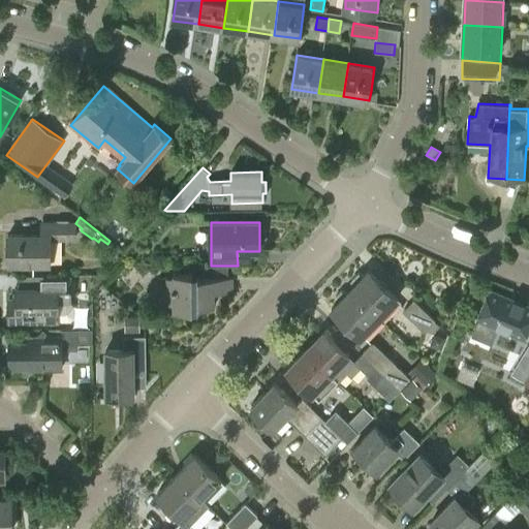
[(75,240),(75,223),(41,223),(41,236),(9,236),(9,263),(51,265),(51,240),(75,240)]
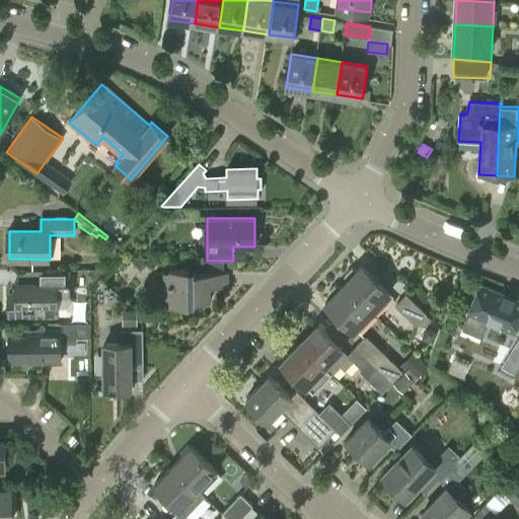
[(225,261),(207,261),(207,273),(190,273),(190,269),(169,269),(169,273),(163,273),(163,301),(169,301),(169,305),(190,305),(190,300),(211,300),(211,286),(229,286),(229,273),(225,273),(225,261)]
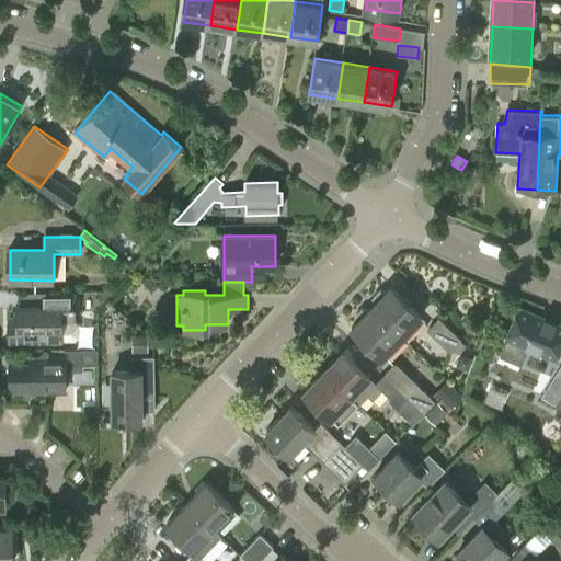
[(376,302),(373,307),(403,336),(422,317),(391,287),(386,293),(381,290),(374,298),(376,302)]
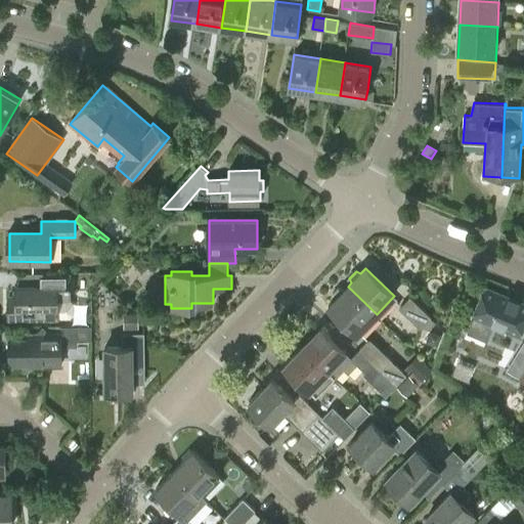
[(58,319),(58,317),(71,318),(75,314),(75,303),(71,299),(71,273),(42,273),(42,287),(16,287),(16,298),(9,298),(9,319),(58,319)]
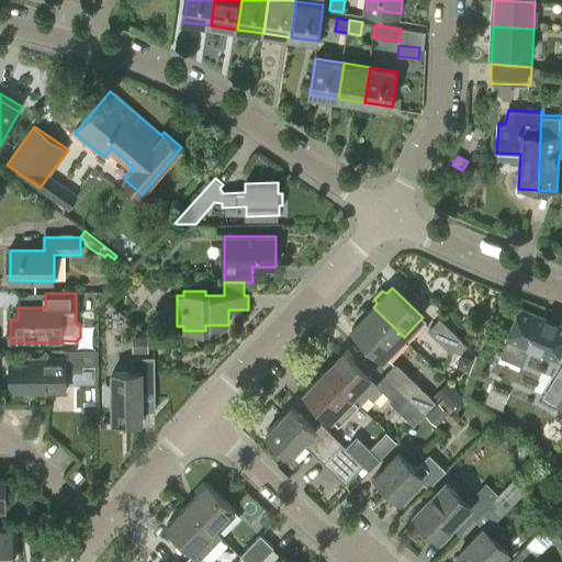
[(384,358),(404,337),(373,307),(369,312),(363,310),(357,317),(359,322),(353,328),(384,358)]
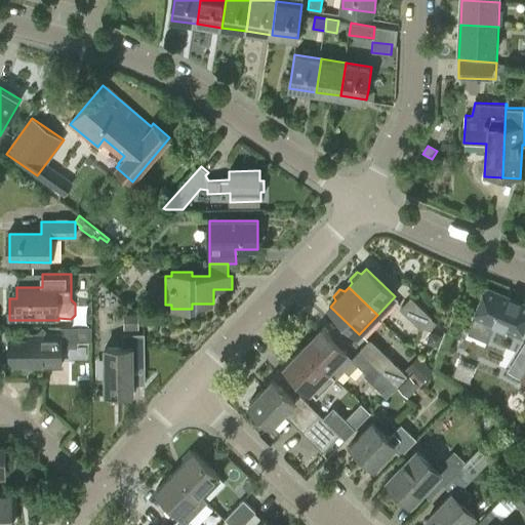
[(477,315),(475,314),(470,325),(489,334),(494,322),(495,323),(493,328),(501,332),(503,326),(521,333),(524,322),(524,304),(487,289),(477,315)]
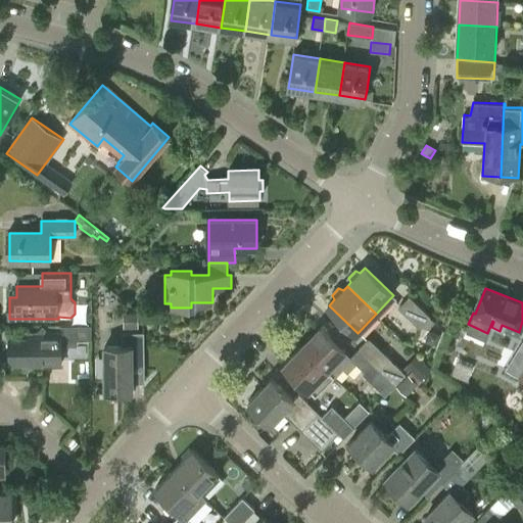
[(420,328),(430,317),(410,297),(399,308),(420,328)]
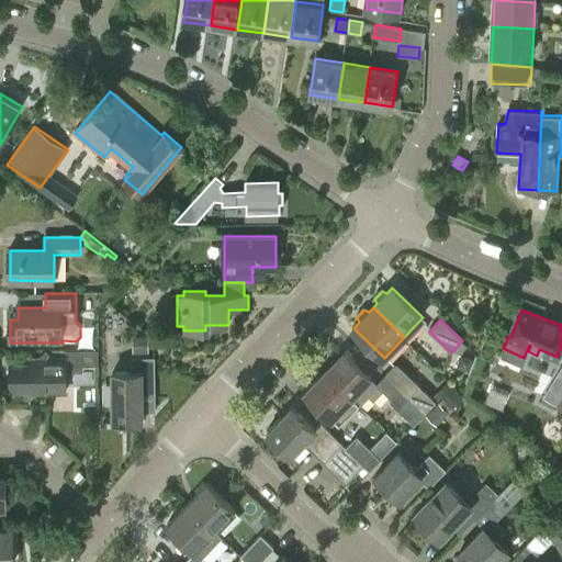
[(133,336),(133,351),(147,351),(147,336),(133,336)]
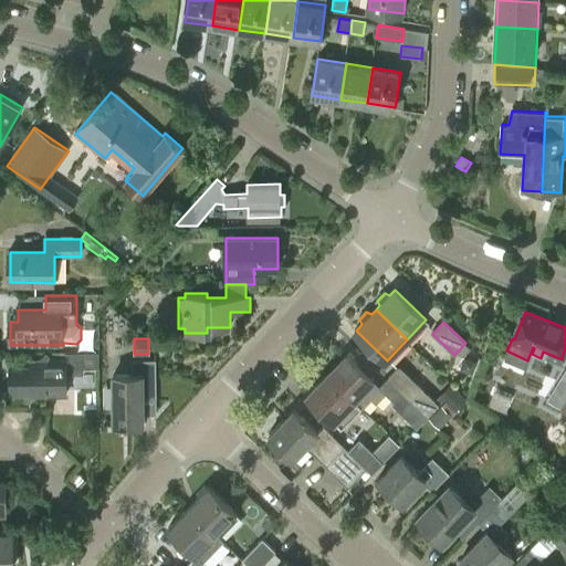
[(471,348),(465,343),(458,352),(463,357),(471,348)]
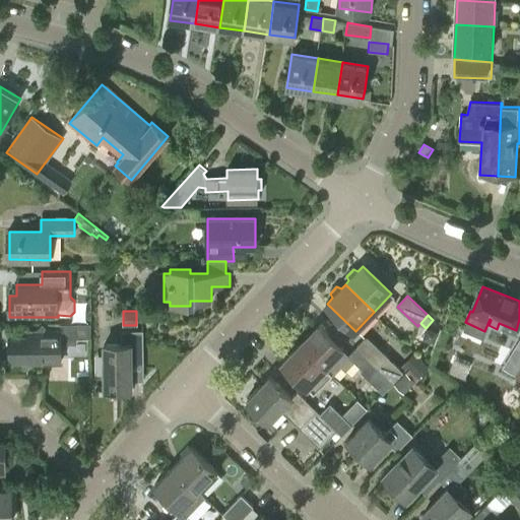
[(68,333),(72,333),(78,333),(78,338),(91,338),(91,324),(68,324),(68,331),(68,333)]
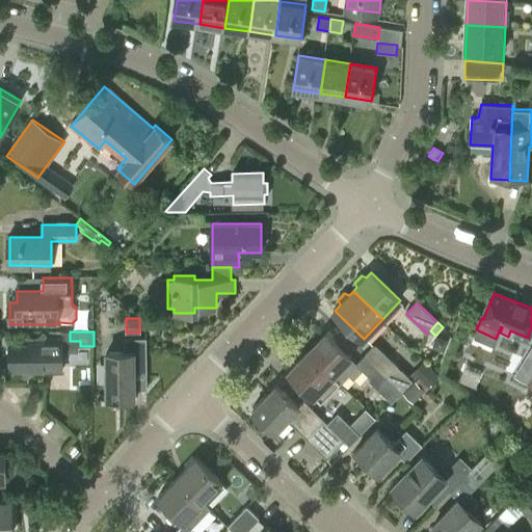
[(326,331),(309,350),(341,381),(342,382),(349,375),(353,378),(363,368),(357,363),(350,356),(352,355),(326,331)]
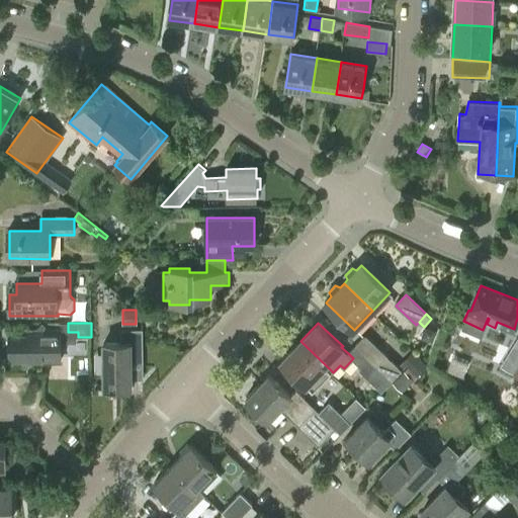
[(132,354),(143,354),(143,330),(121,331),(121,344),(104,345),(105,391),(133,391),(132,354)]
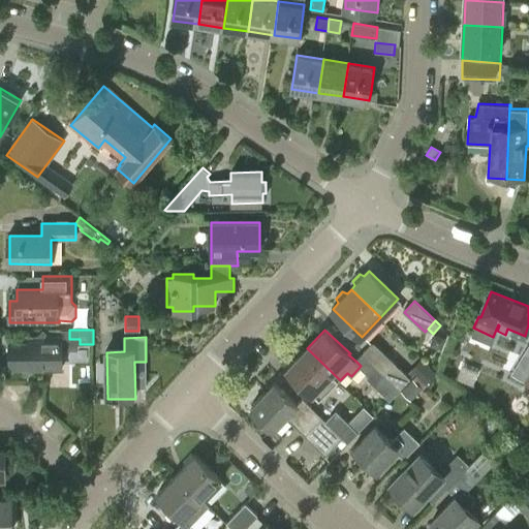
[(9,338),(9,370),(62,370),(62,349),(62,338),(9,338)]
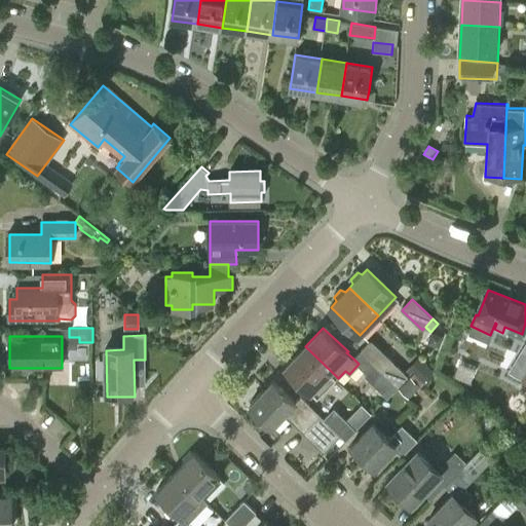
[(373,339),(362,350),(376,364),(399,386),(409,375),(406,371),(393,360),(373,339)]
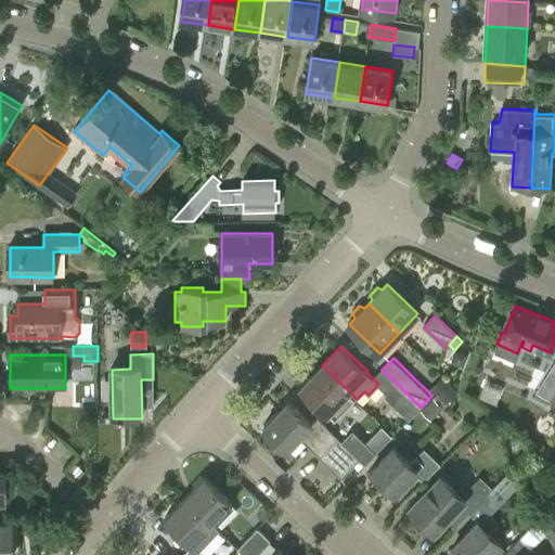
[(322,365),(302,386),(336,418),(356,398),(322,365)]
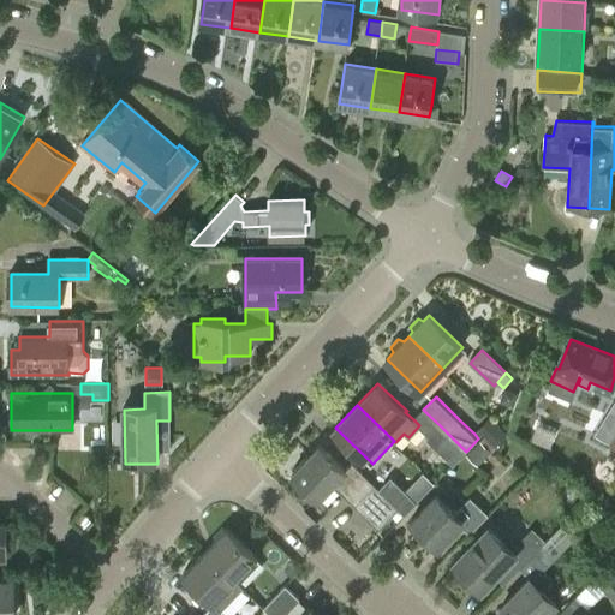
[(508,434),(495,421),(483,434),(484,435),(496,446),(501,451),(508,434)]
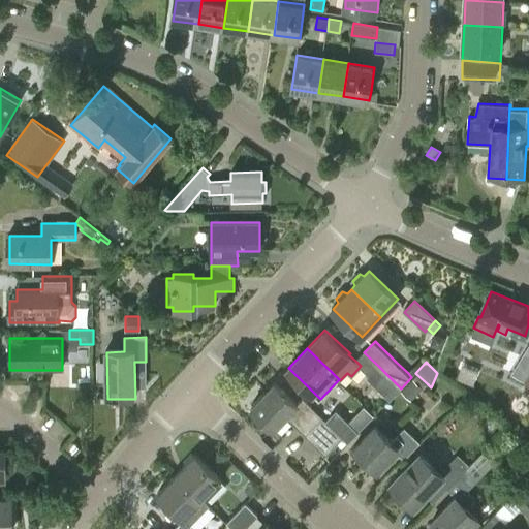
[(401,389),(378,366),(370,375),(369,375),(369,376),(391,398),(401,389)]
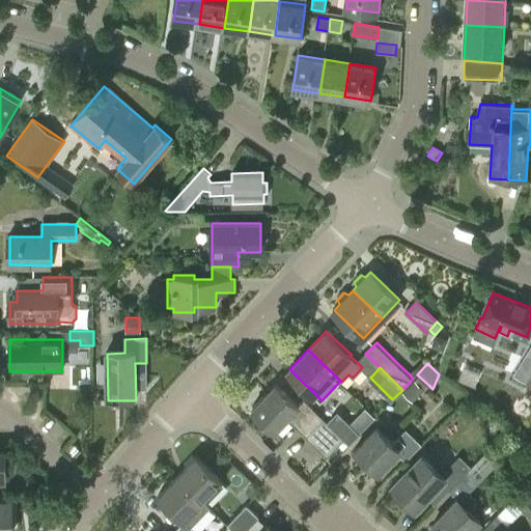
[(413,401),(424,389),(414,380),(402,392),(413,401)]
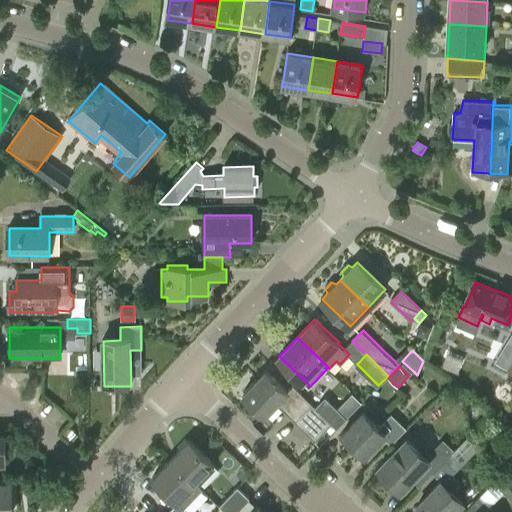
[(278,401),(296,419),(317,439),(333,422),(316,406),(291,382),(286,388),(266,369),(244,392),(266,414),(278,401)]
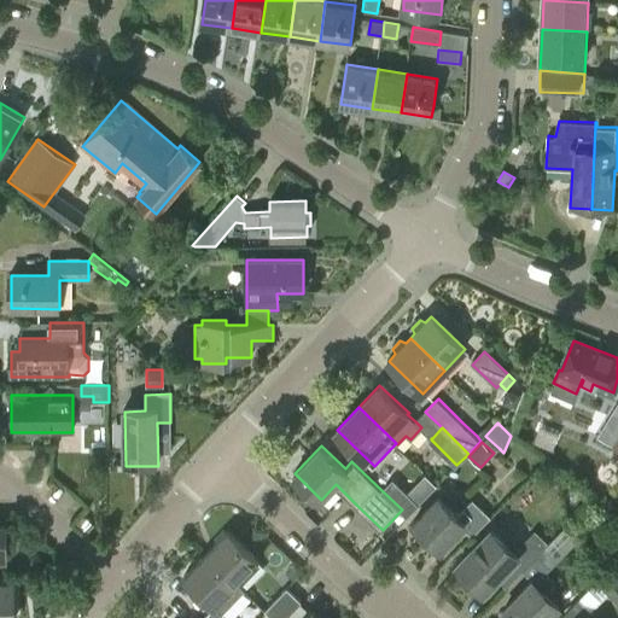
[(408,516),(420,502),(394,477),(382,490),(408,516)]
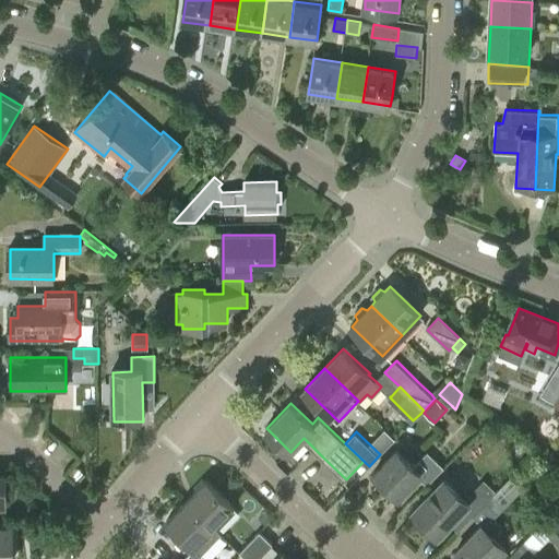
[(428,484),(444,466),(428,450),(414,465),(397,450),(375,474),(399,497),(419,475),(428,484)]
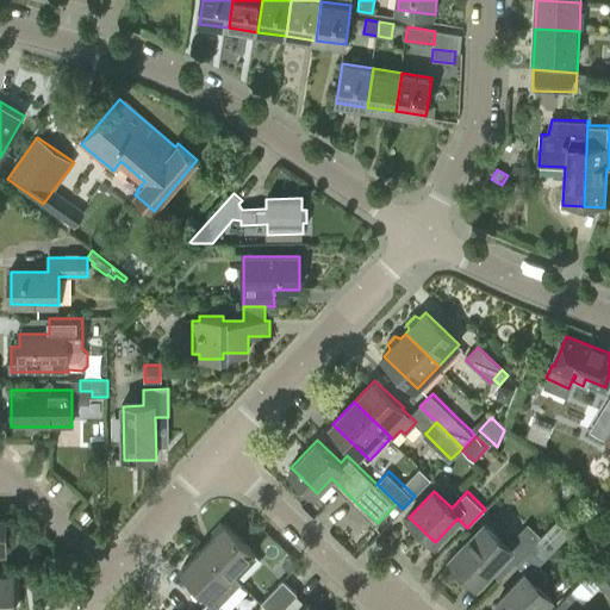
[(93,518),(82,509),(74,518),(85,528),(93,518)]
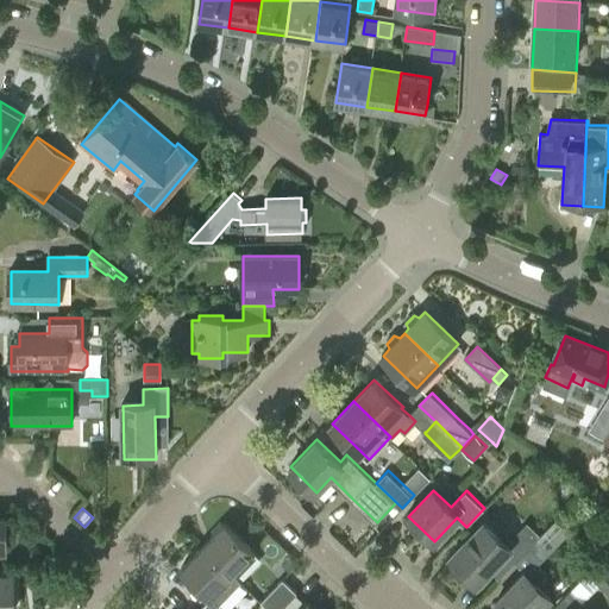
[(544,558),(572,528),(577,523),(565,512),(532,546),(544,558)]
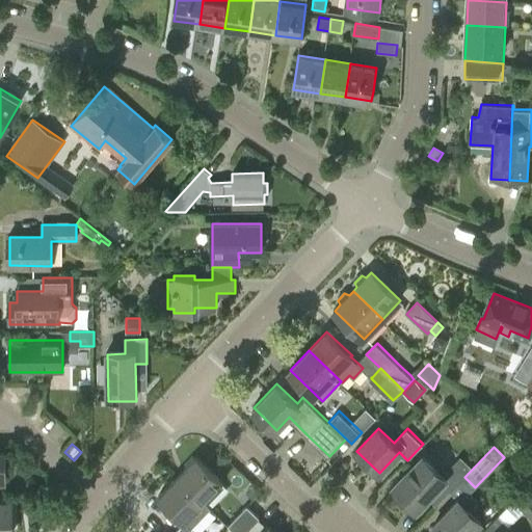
[(178,476),(204,502),(223,482),(222,481),(227,477),(203,453),(197,457),(196,456),(178,476)]
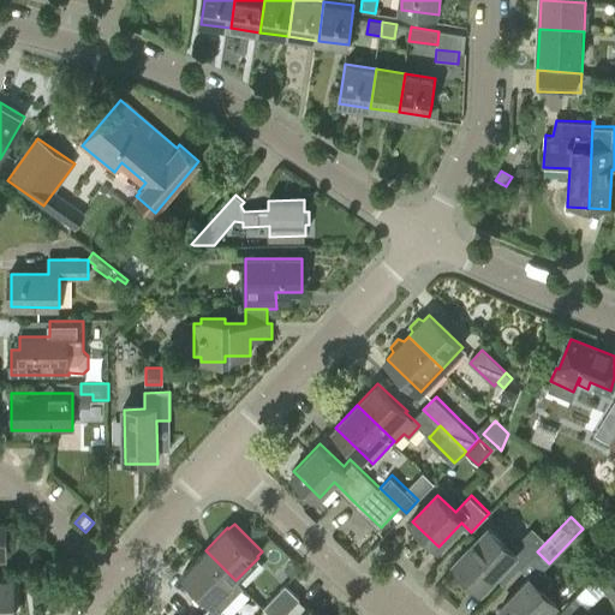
[(505,584),(547,541),(536,530),(515,550),(489,525),(454,561),(482,587),(495,574),(505,584)]
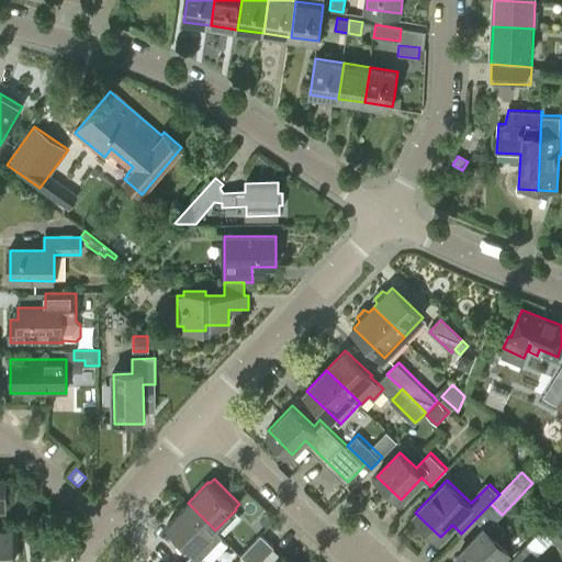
[(561,484),(554,485),(550,490),(550,497),(555,502),(561,501),(561,484)]
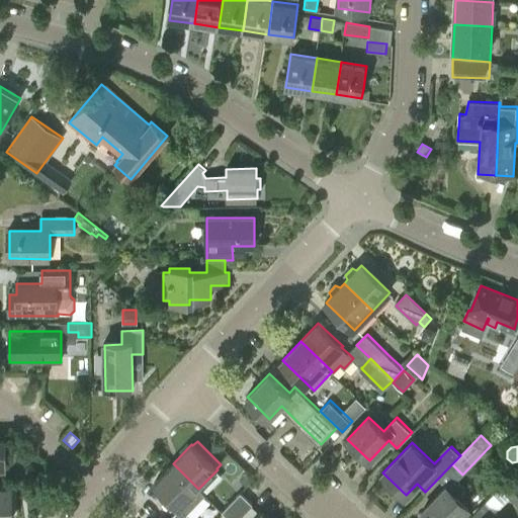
[(166,513),(171,517),(190,517),(180,507),(198,489),(173,463),(155,482),(175,503),(166,513)]
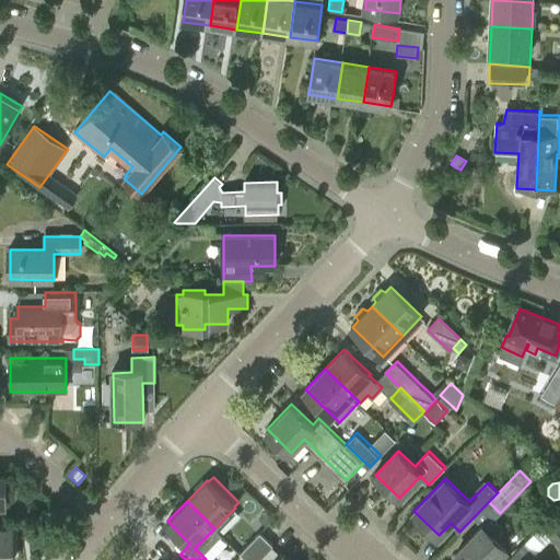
[(559,512),(558,511),(555,513),(553,512),(539,527),(559,547),(559,512)]
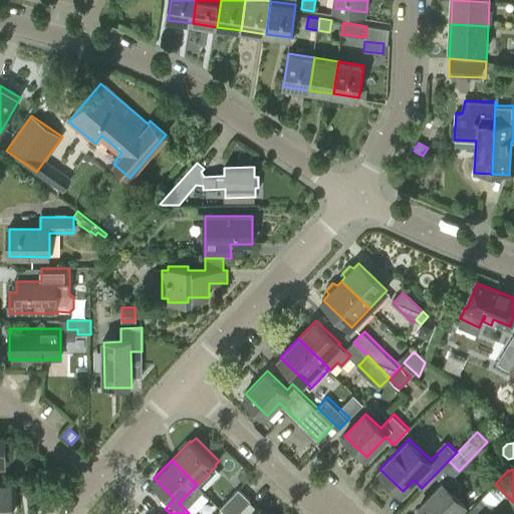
[(454,491),(461,484),(451,474),(444,481),(445,482),(420,508),(425,513),(455,513),(466,502),(454,491)]
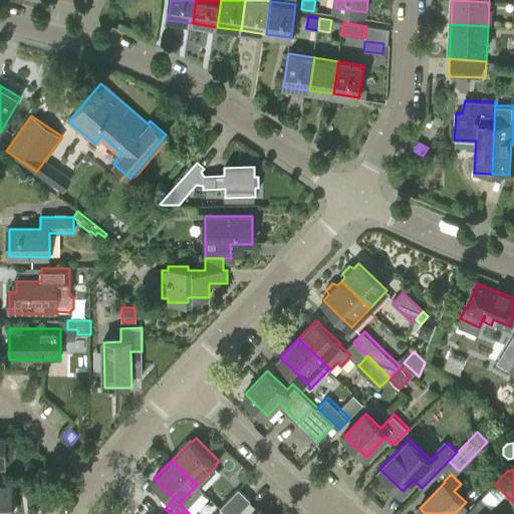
[(0,513),(11,513),(11,485),(0,485),(0,513)]
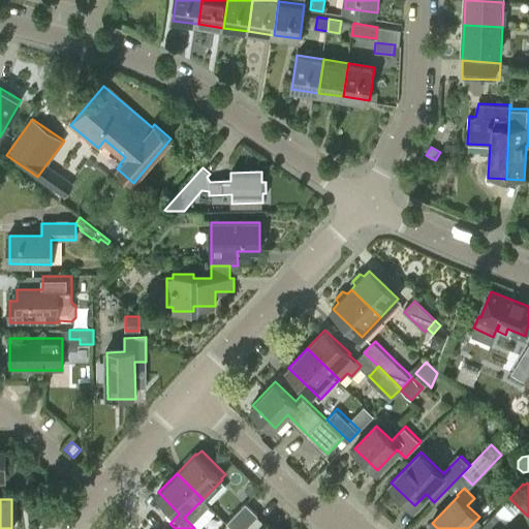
[(234,528),(243,528),(258,514),(246,502),(227,522),(234,528)]
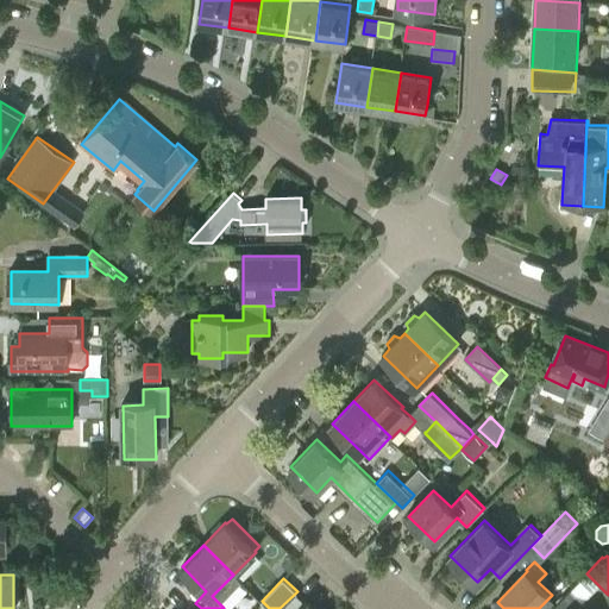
[(576,608),(583,602),(571,590),(556,606),(559,608),(576,608)]
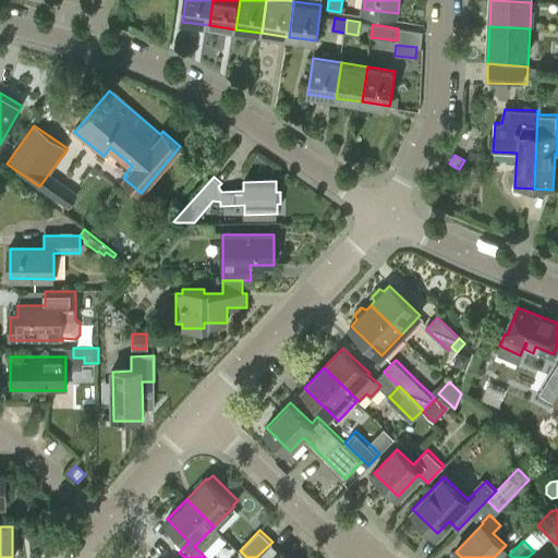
[(273,542),(256,557),(289,557),(281,550),(280,552),(271,543),(273,542)]
